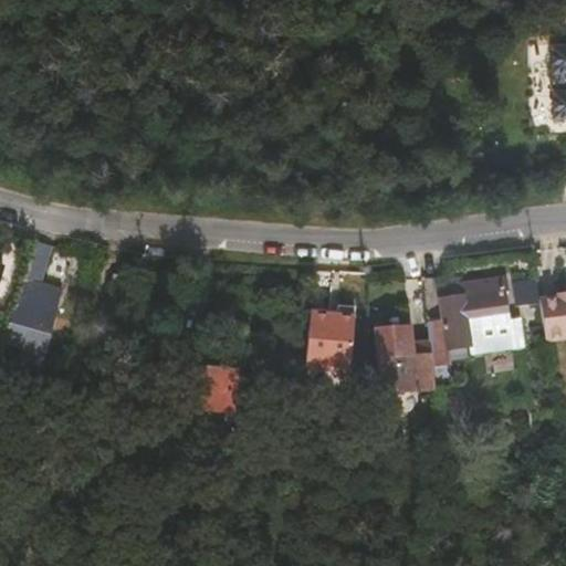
[(565,56),(551,58),(552,84),(555,84),(555,103),(553,103),(554,129),(565,128),(565,56)]
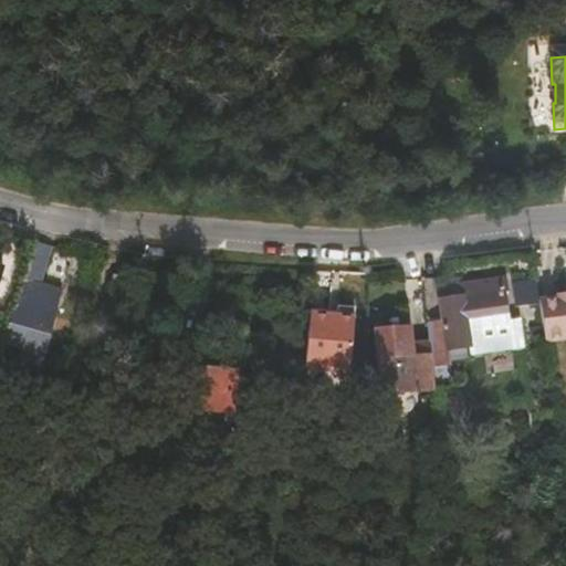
[(34,241),(27,262),(2,339),(19,345),(13,364),(35,370),(49,329),(38,326),(50,291),(39,286),(52,247),(34,240),(34,241)]
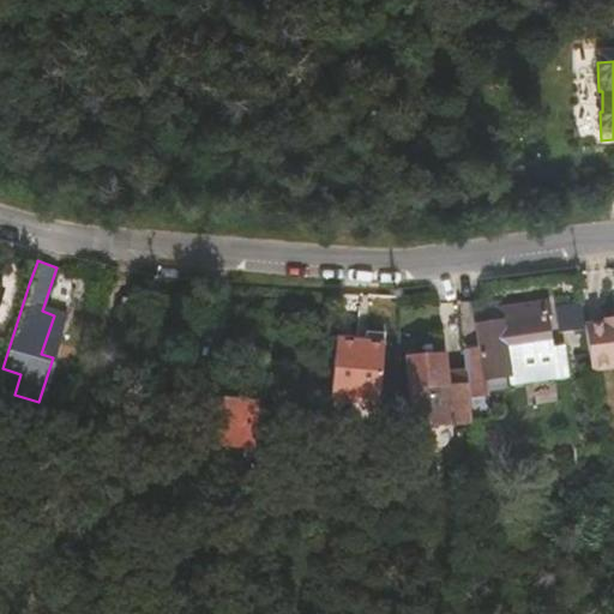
[(481,347),(465,348),(467,368),(469,396),(486,393),(485,377),(491,377),(512,373),(513,380),(571,373),(566,343),(553,345),(548,317),(554,317),(552,299),(486,308),(486,321),(479,323),(481,347)]
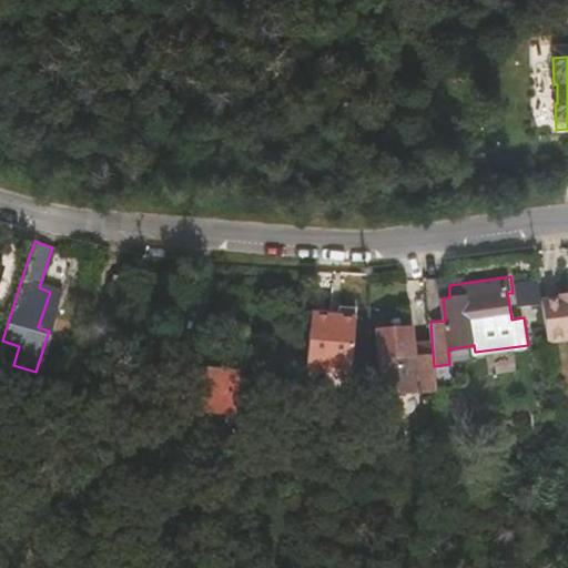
[(564,295),(541,297),(547,341),(567,337),(567,288),(563,290),(564,295)]
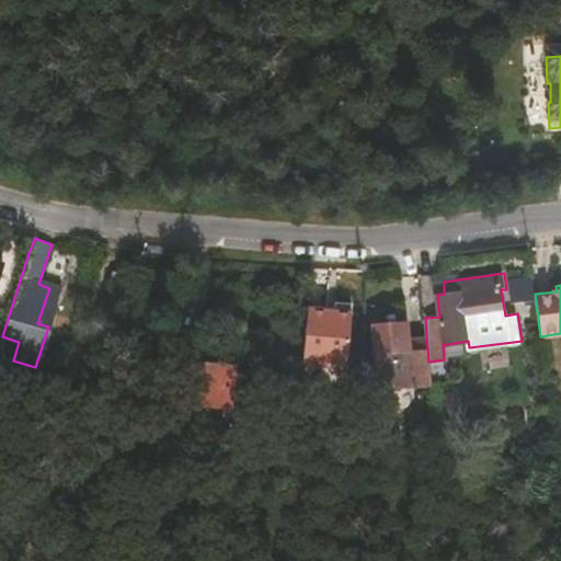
[(48,327),(59,292),(49,288),(37,323),(48,327)]
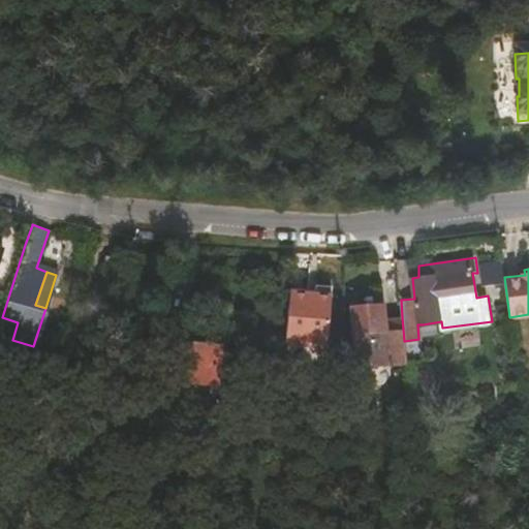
[(314,292),(289,290),(286,321),(284,339),(325,343),(331,284),(315,282),(314,292)]
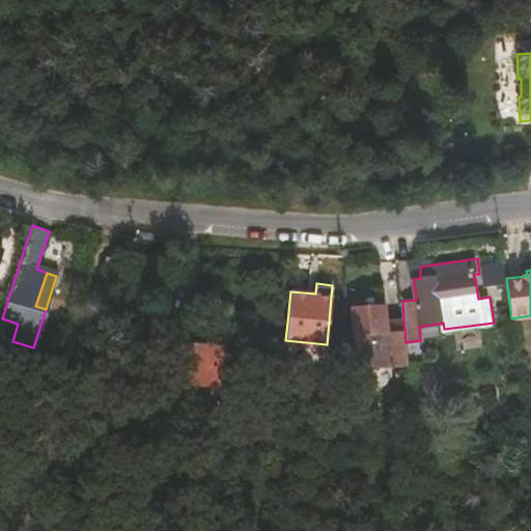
[(388,365),(407,364),(407,362),(406,342),(403,318),(384,322),(382,306),(352,309),(353,325),(357,380),(367,384),(383,383),(389,374),(388,365)]
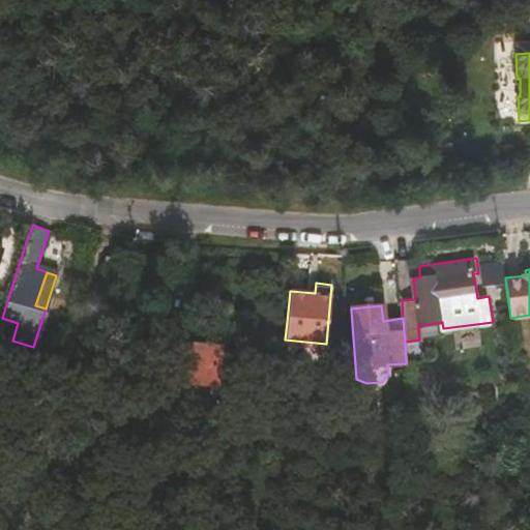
[(266,347),(284,349),(285,340),(287,322),(268,320),(266,347)]
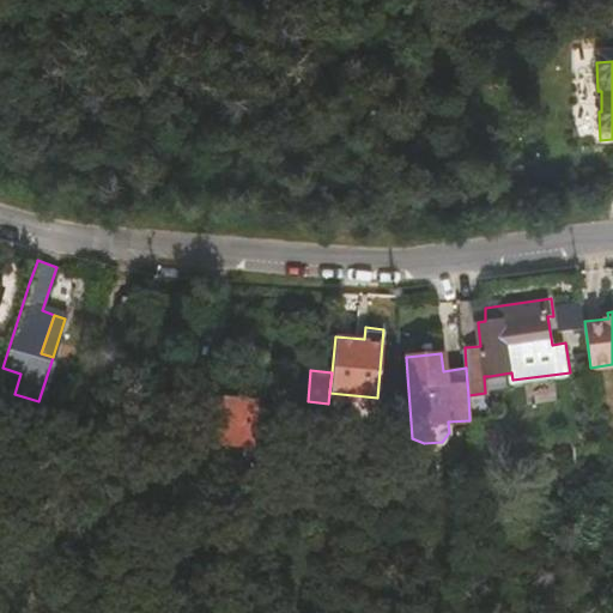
[(491,414),(490,376),(484,376),(485,393),(468,395),(469,418),(491,414)]
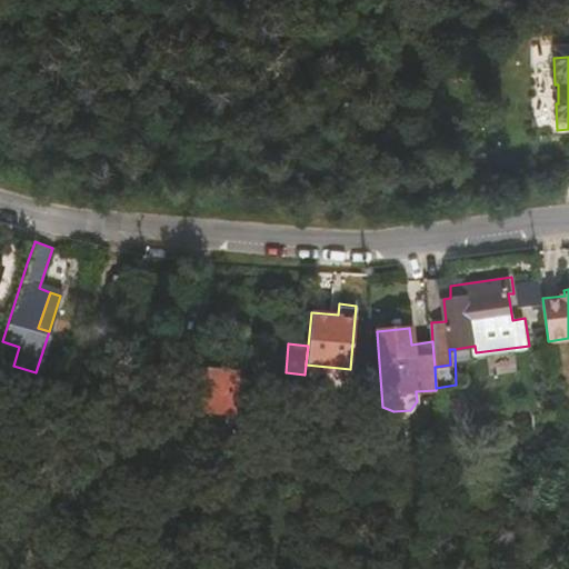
[(232,411),(237,411),(241,373),(191,367),(183,427),(229,432),(232,411)]
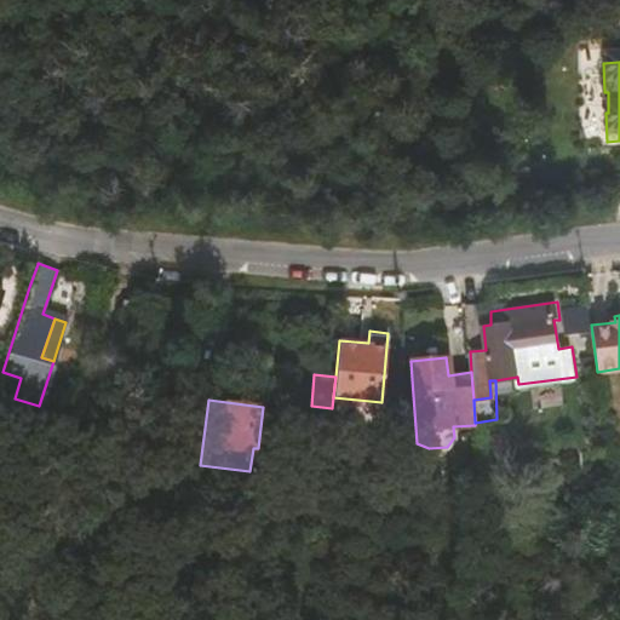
[(336,405),(336,417),(382,418),(383,407),(336,405)]
